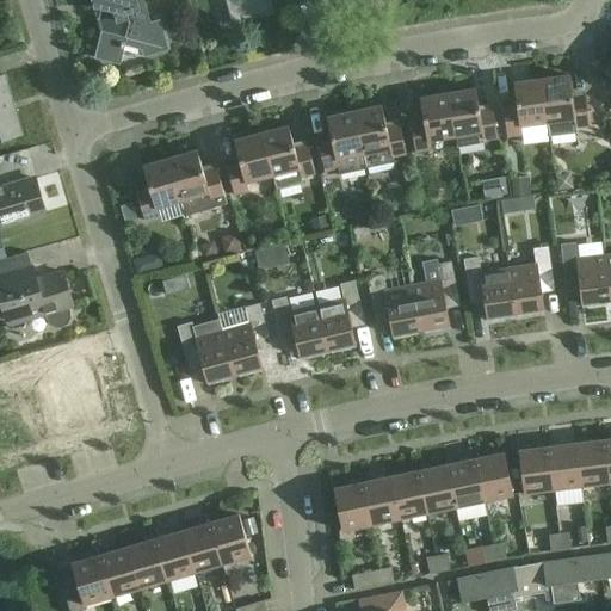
[(91,0),(94,7),(102,8),(98,20),(102,34),(96,57),(118,63),(123,44),(142,49),(143,56),(166,49),(159,22),(149,24),(142,0),(91,0)]
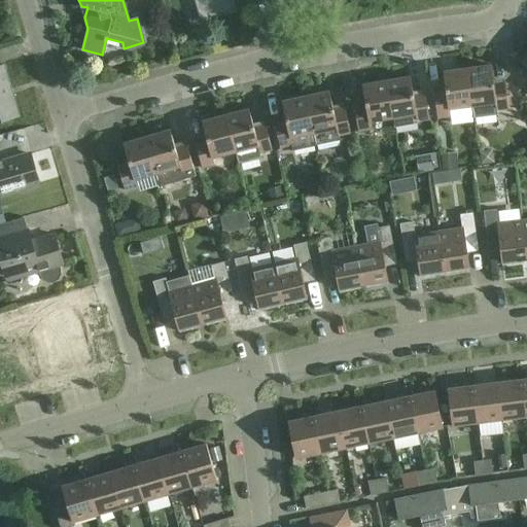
[(198,0),(203,18),(231,9),(226,0),(198,0)]
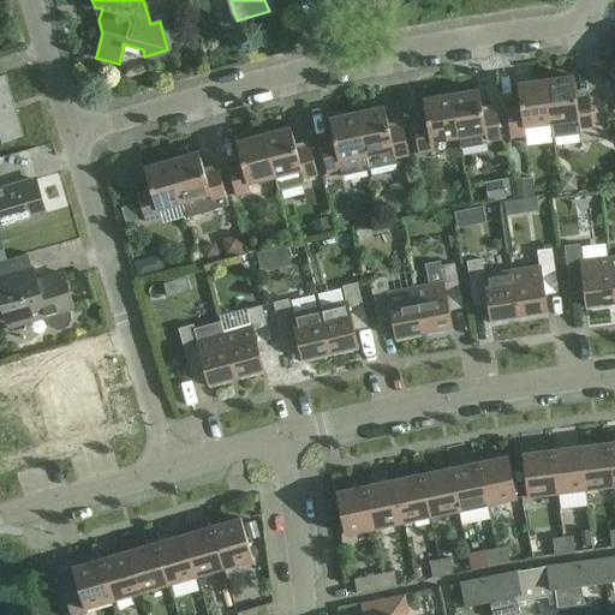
[(9,102),(12,101),(5,76),(0,77),(0,141),(22,135),(15,111),(12,111),(9,102)]
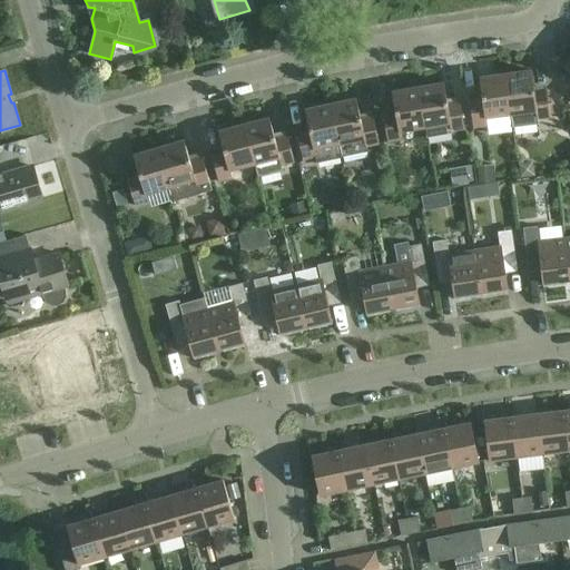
[(538,125),(537,119),(550,118),(547,90),(533,91),(531,70),(504,74),(510,115),(512,128),(538,125)]
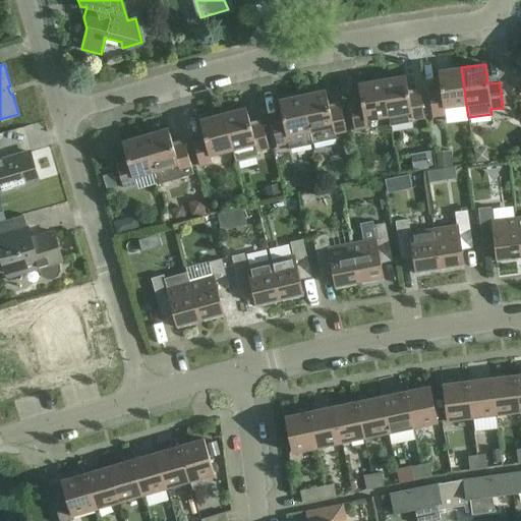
[(444,108),(466,105),(461,67),(438,70),(441,90),(428,92),(431,117),(445,115),(444,108)]
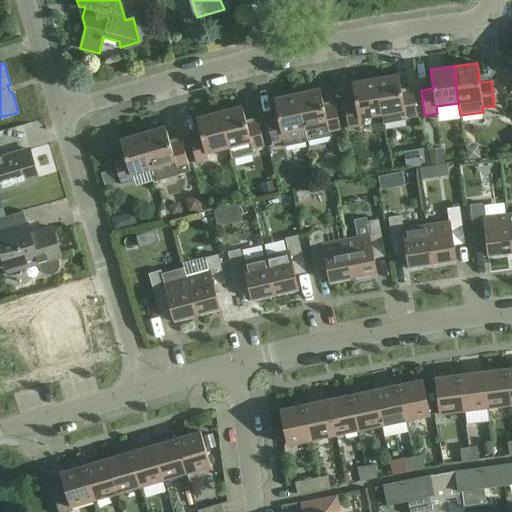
[(398,74),(375,78),(381,115),(403,111),(404,118),(417,116),(412,91),(401,93),(398,74)]
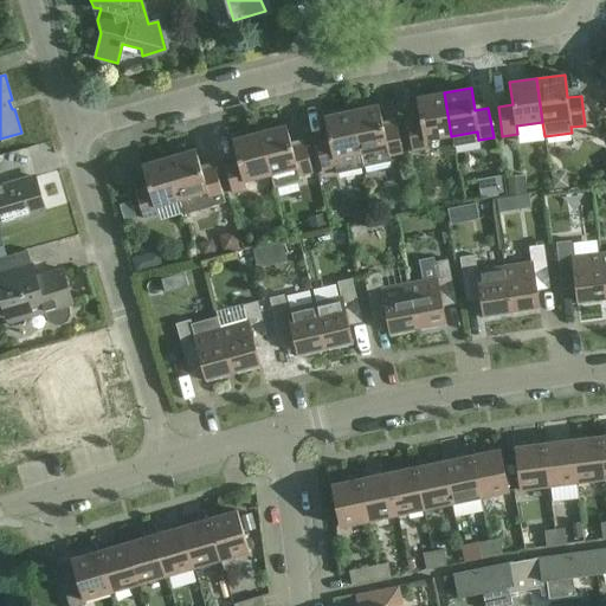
[(425,141),(451,136),(444,92),(416,97),(420,120),(406,122),(412,152),(426,149),(425,141)]
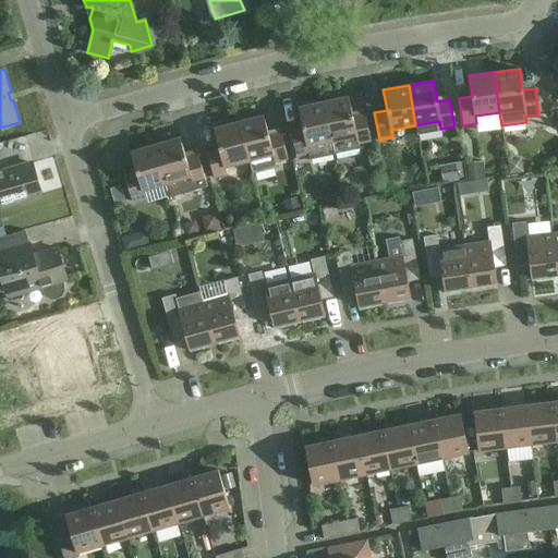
[(323,101),(335,154),(360,149),(359,144),(371,141),(365,114),(352,117),(348,96),(323,101)]
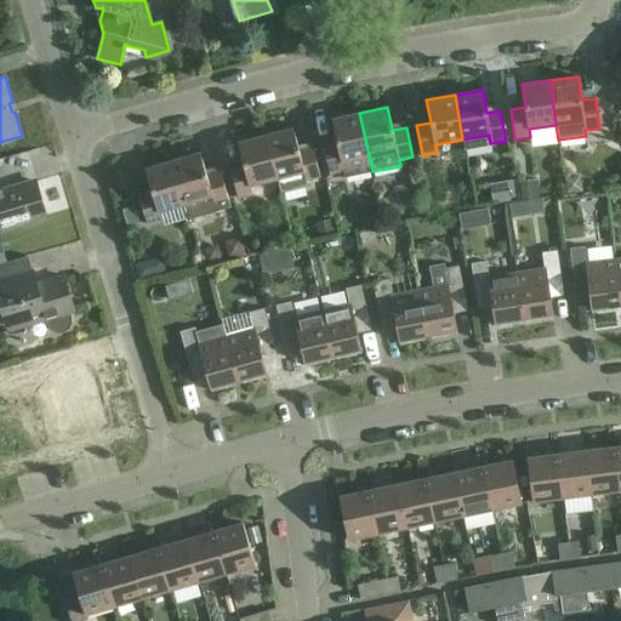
[(345,177),(372,171),(359,113),(331,119),(336,142),(323,144),(329,175),(343,172),(345,177)]
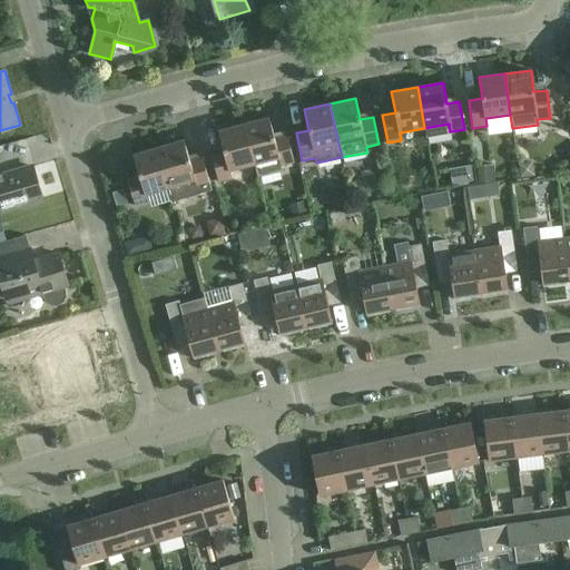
[(268,118),(244,125),(254,165),(257,177),(282,170),(281,166),(294,163),(286,135),(274,138),(268,118)]
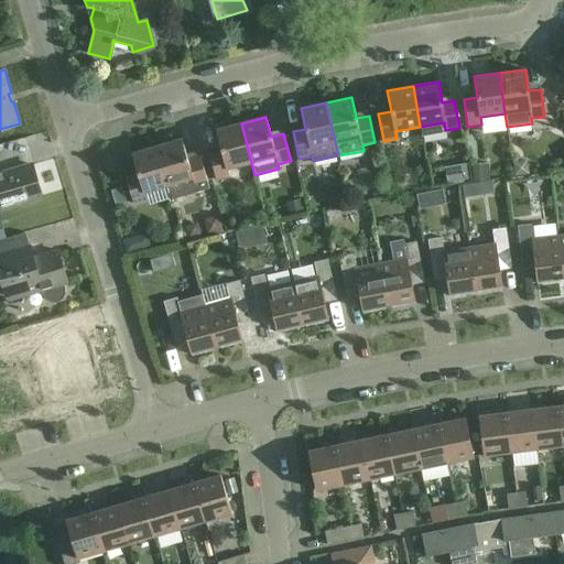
[(227,169),(251,163),(241,123),(216,130),(221,150),(209,153),(216,180),(229,176),(227,169)]
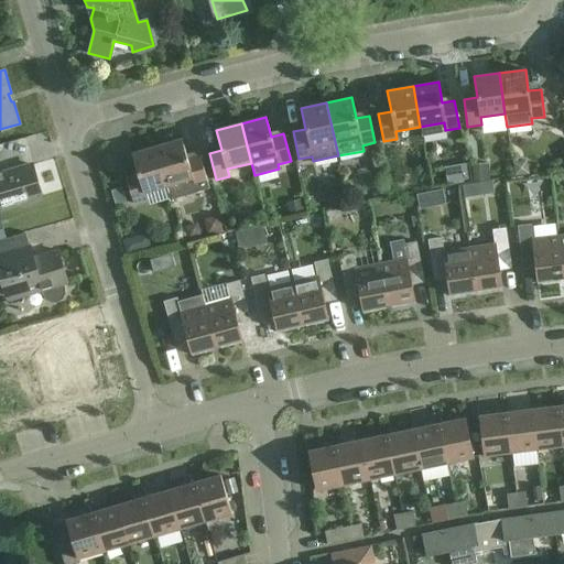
[(199,155),(187,159),(182,139),(175,141),(173,134),(161,138),(163,144),(156,147),(169,185),(172,199),(174,199),(173,198),(207,187),(208,190),(209,188),(199,155)]
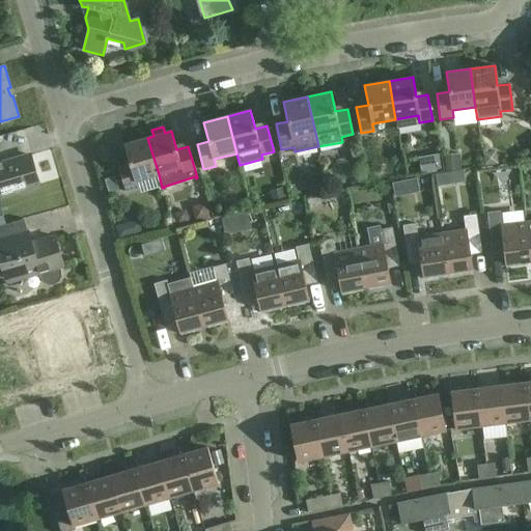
[(136,182),(159,174),(147,138),(124,144),(130,164),(118,167),(126,192),(138,189),(136,182)]
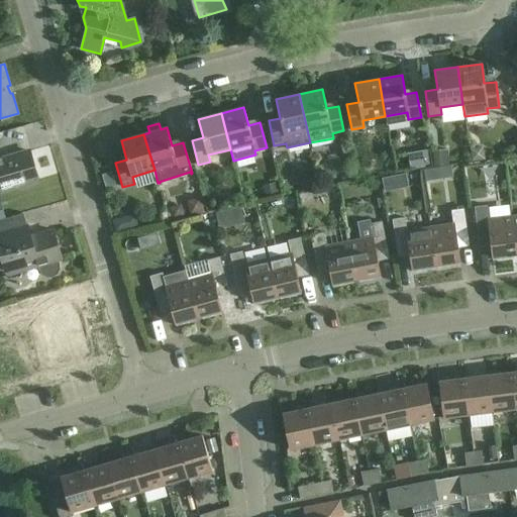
[(433,166),(449,165),(448,150),(432,151),(433,166)]
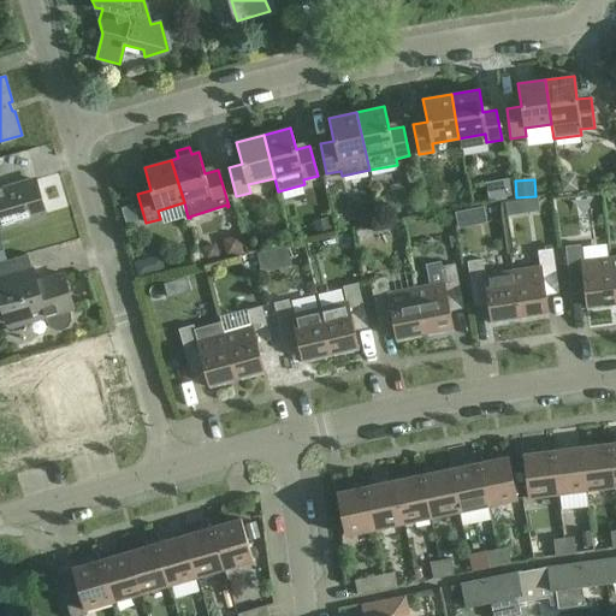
[(0,227),(46,215),(35,181),(1,190),(0,185),(0,227)]
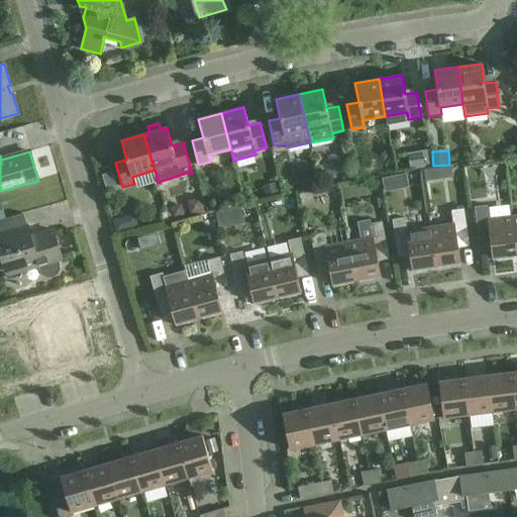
[(426,180),(440,178),(442,176),(441,168),(425,171),(426,180)]
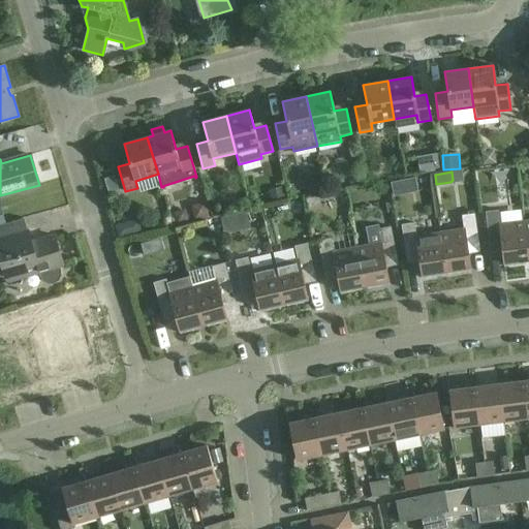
[(114,176),(103,179),(107,192),(118,189),(114,176)]
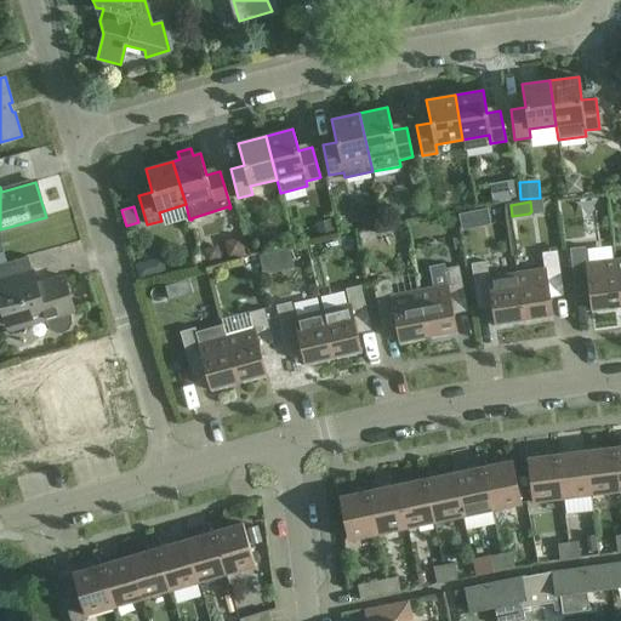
[(473,214),(461,216),(463,229),(471,227),(474,220),(473,214)]
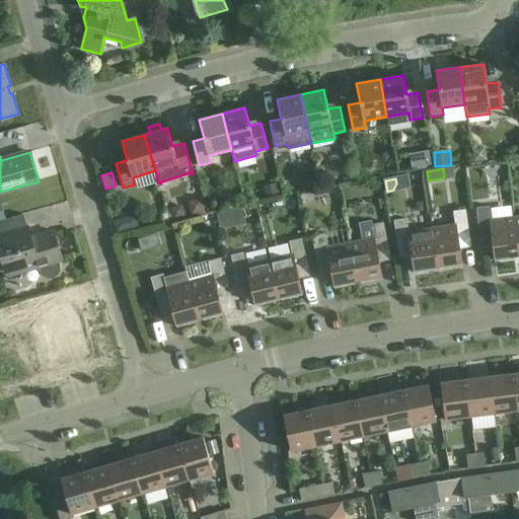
[(277,184),(265,188),(268,199),(280,196),(277,184)]
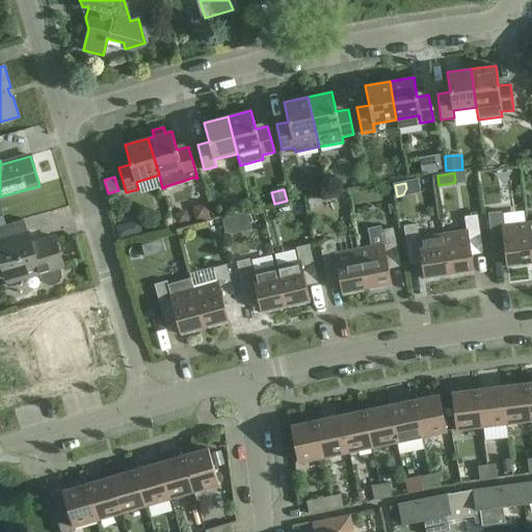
[(531,262),(527,222),(502,225),(500,212),(487,213),(491,247),(504,246),(506,268),(528,266),(528,262),(531,262)]
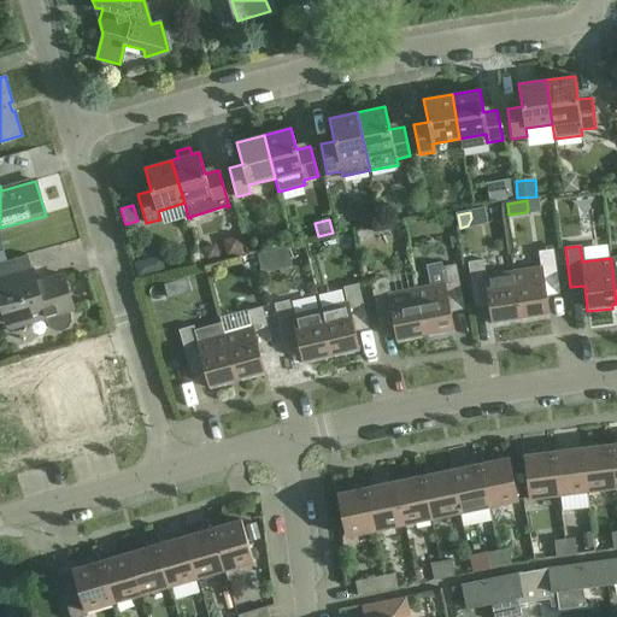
[(545,291),(559,288),(553,250),(539,252),(541,268),(513,271),(519,317),(523,316),(524,321),(550,316),(545,291)]
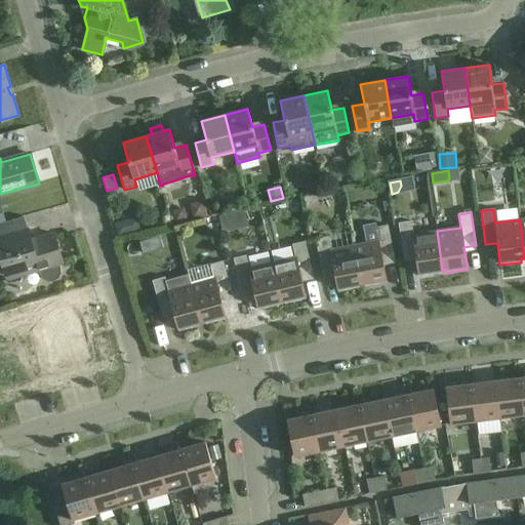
[(440,270),(442,270),(437,231),(413,235),(411,221),(398,224),(403,256),(415,254),(418,277),(440,274),(440,270)]
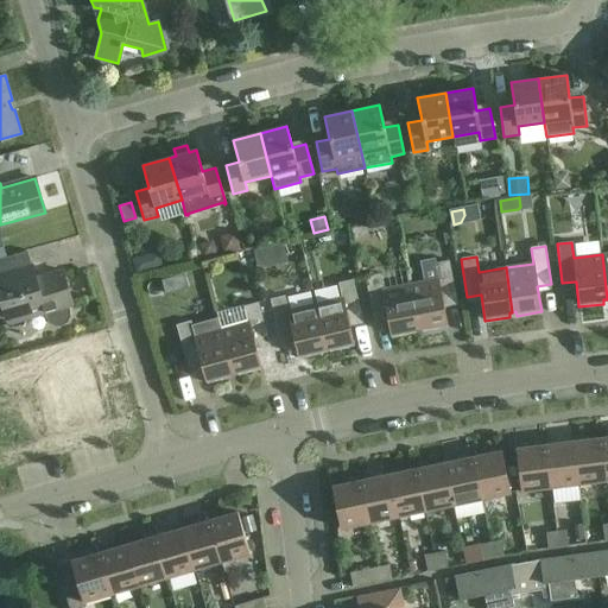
[(423,282),(410,285),(418,329),(422,328),(423,331),(448,327),(443,302),(456,299),(449,260),(435,264),(434,259),(419,261),(423,282)]
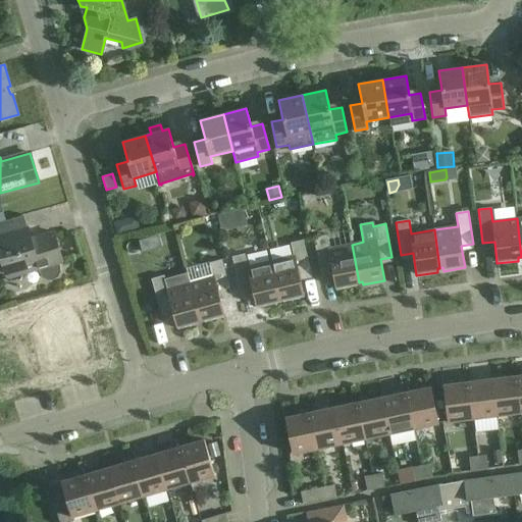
[(53,232),(32,239),(28,227),(0,235),(0,257),(6,278),(39,269),(40,272),(42,277),(47,279),(52,279),(57,276),(59,272),(59,267),(58,263),(62,262),(53,232)]
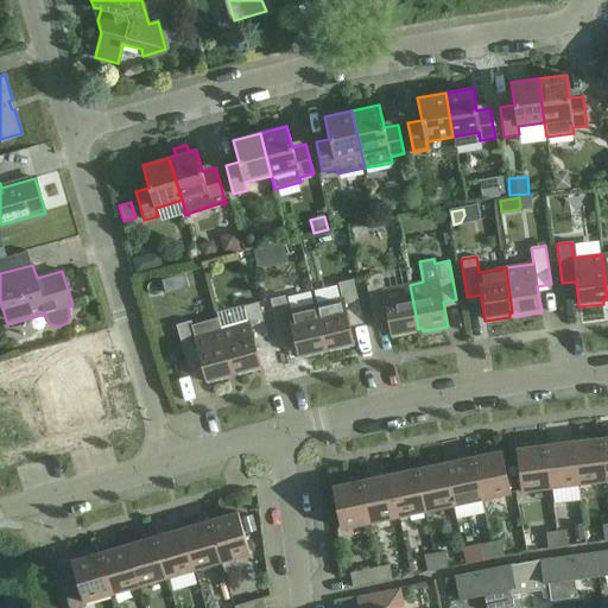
[(416,329),(418,329),(410,285),(382,290),(381,285),(382,285),(380,274),(365,277),(373,316),(386,312),(392,339),(416,334),(416,329)]
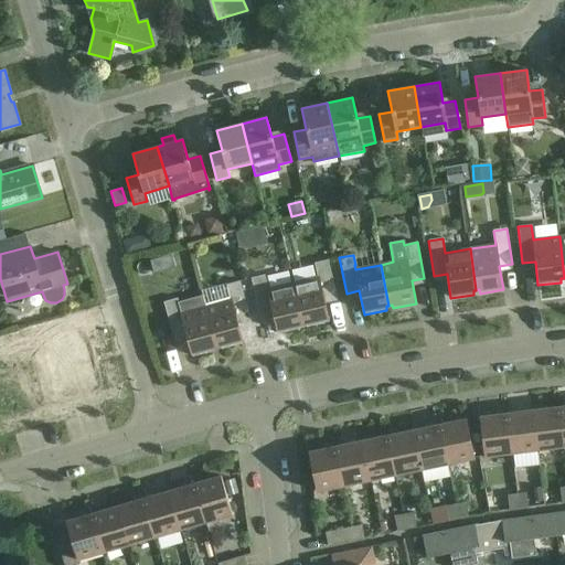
[(318,277),(292,284),(302,323),(306,323),(307,327),(329,321),(323,298),(337,296),(328,259),(315,263),(318,277)]
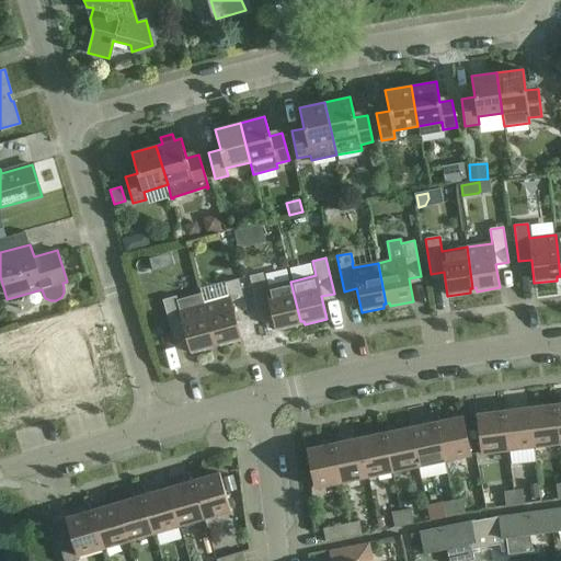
[(300,321),(290,282),(266,287),(263,273),(249,276),(258,311),(270,308),(275,331),(298,327),(297,322),(300,321)]
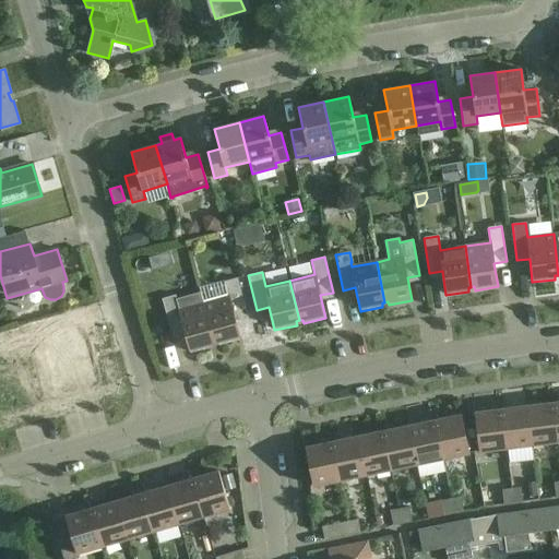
[(228,296),(203,302),(214,342),(217,342),(218,345),(240,340),(234,317),(247,313),(237,278),(224,282),(228,296)]
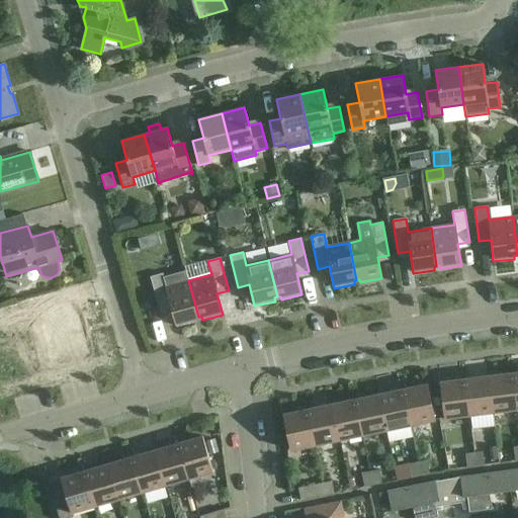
[(195,318),(198,317),(188,280),(186,271),(164,277),(163,273),(150,277),(159,310),(170,306),(176,327),(196,322),(195,318)]
